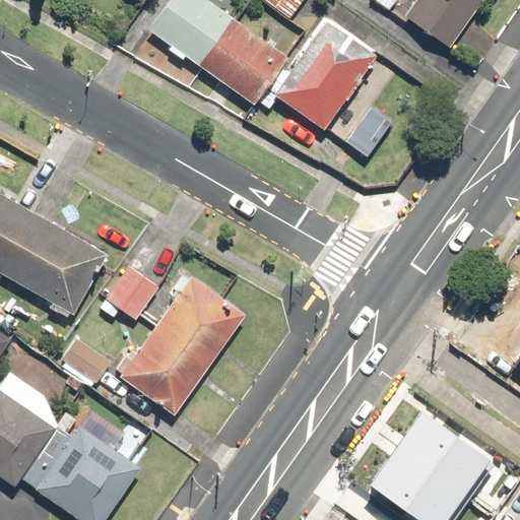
[(211,0),(171,0),(149,29),(248,104),(253,96),(268,109),(276,98),(322,132),(378,58),(325,18),(285,72),(280,68),(288,58),(211,0)]
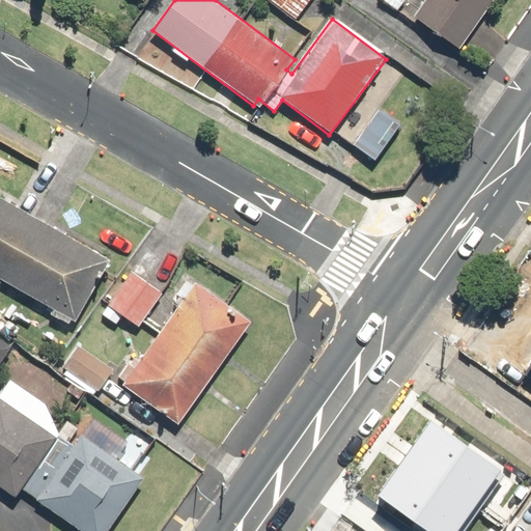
[(264,0),(295,20),(308,0),(264,0)]
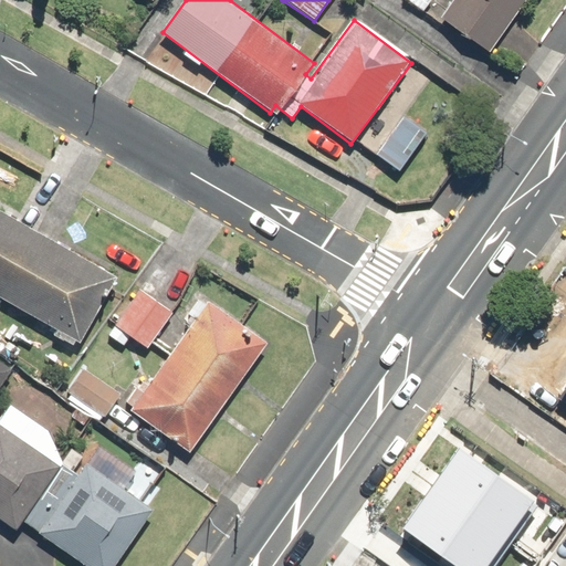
[(407,0),(425,13),(435,0),(407,0)]
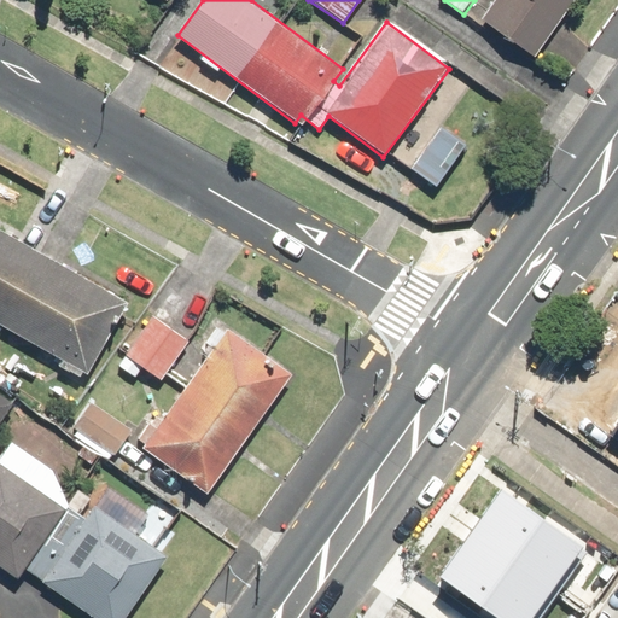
[(534,58),(572,0),(489,0),(477,19),(534,58)]
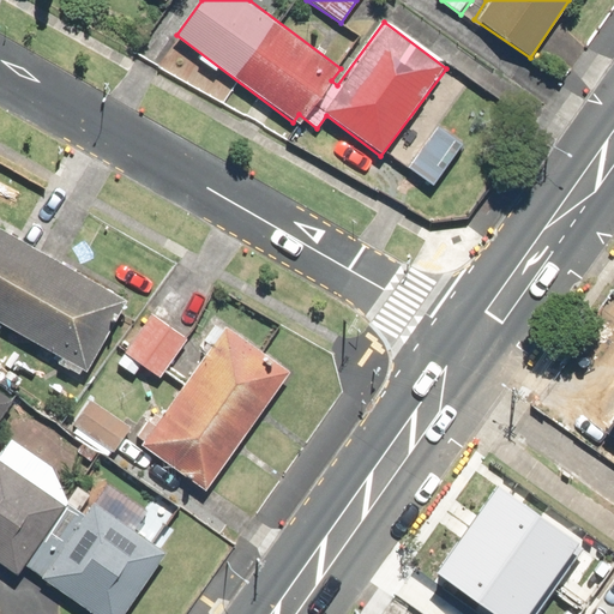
[(463,145),(437,124),(404,163),(431,185),(463,145)]
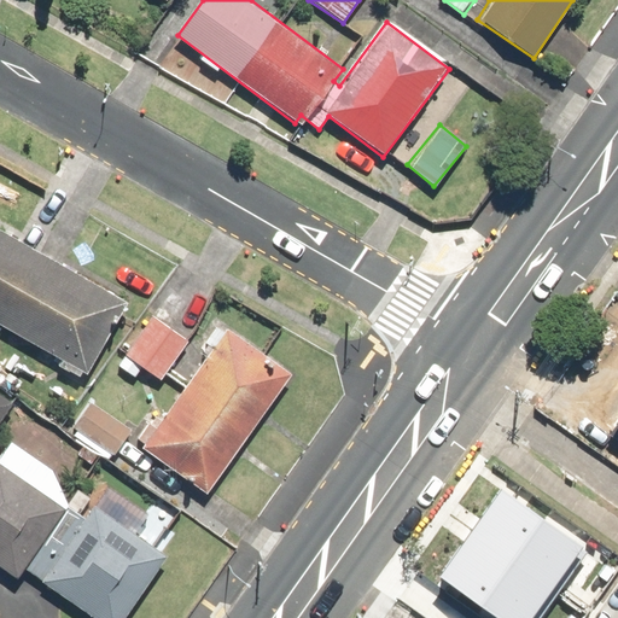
[(0,340),(4,344),(11,331),(86,372),(124,299),(0,232),(0,340)]
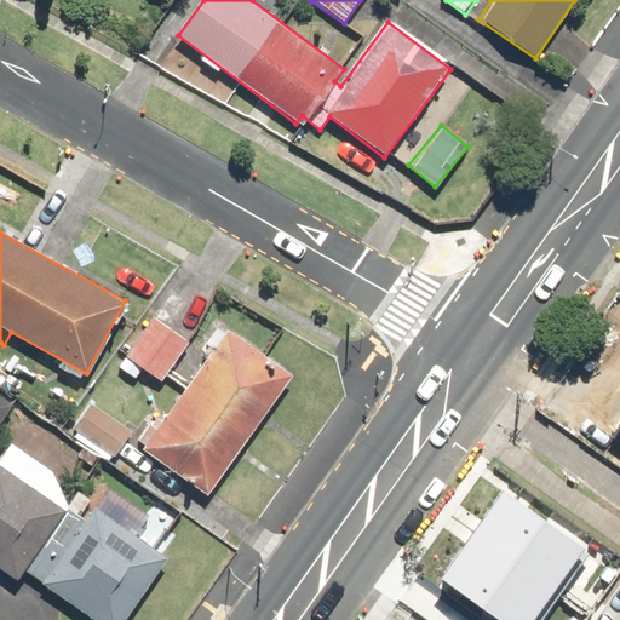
[(185,345),(153,316),(121,352),(155,382),(185,345)]
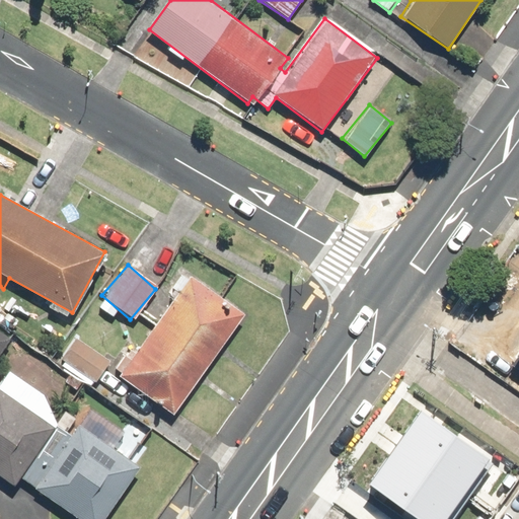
[(125,352),(112,369),(170,413),(242,314),(190,276),(131,356),(125,352)]
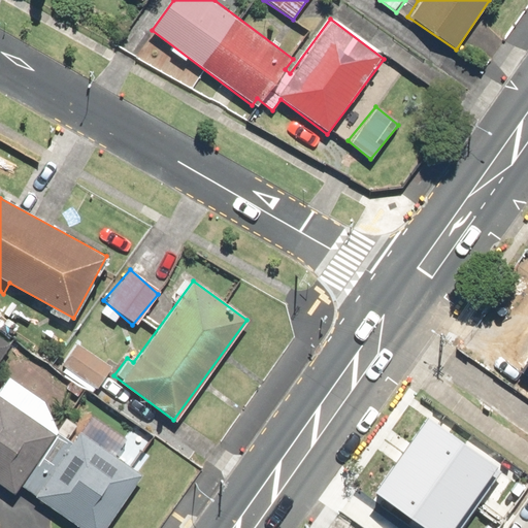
[(0,356),(9,343),(0,336),(0,356)]
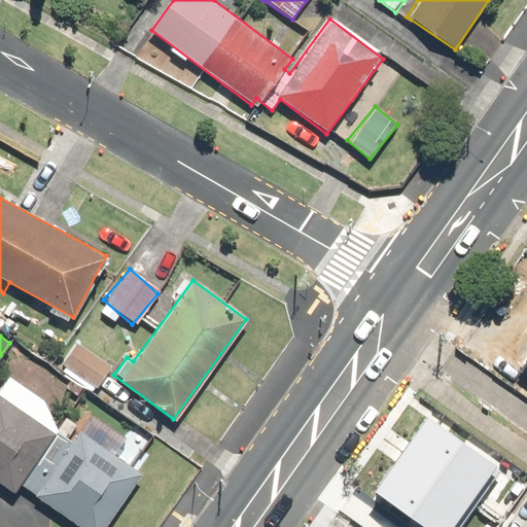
[(110,365),(73,342),(58,365),(95,389),(110,365)]
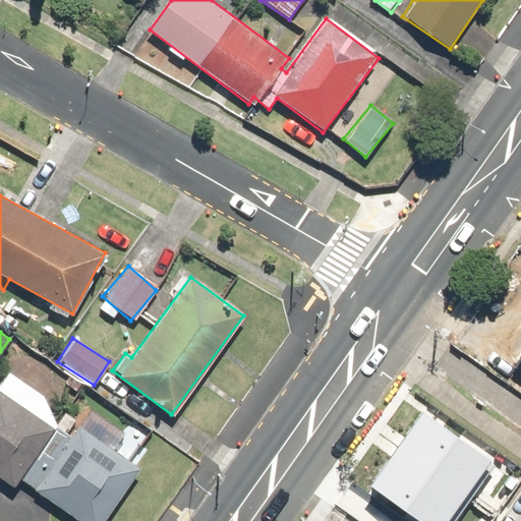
[(0,387),(0,483),(11,493),(20,479),(58,429),(0,387)]
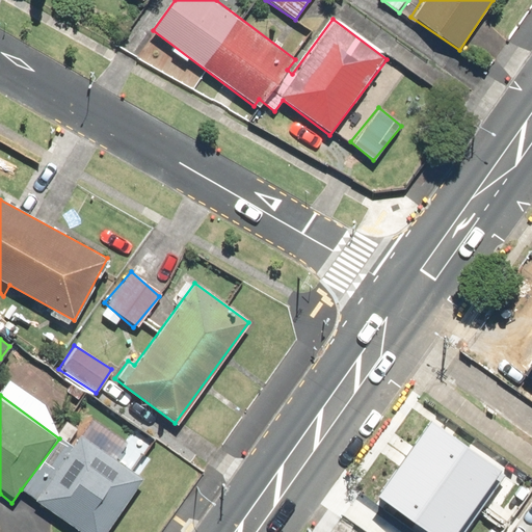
[(432,423),(379,498),(428,531),(458,531),(502,472),(432,423)]
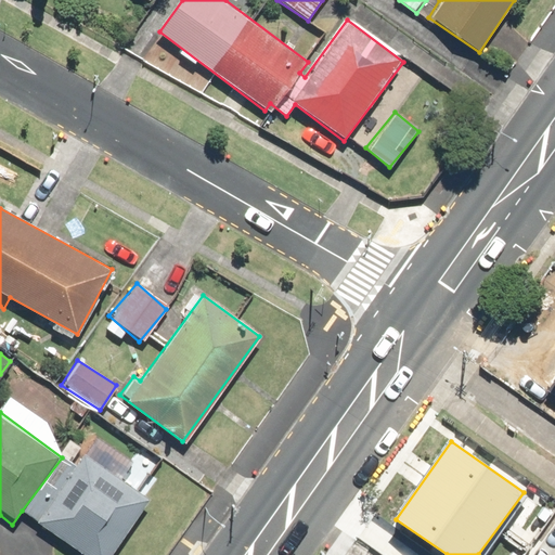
[(62,457),(22,511),(82,554),(104,554),(146,499),(80,451),(72,464),(62,457)]
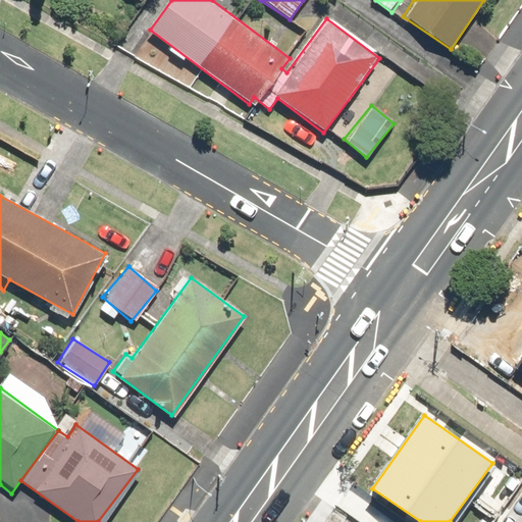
All buildings are outlined.
